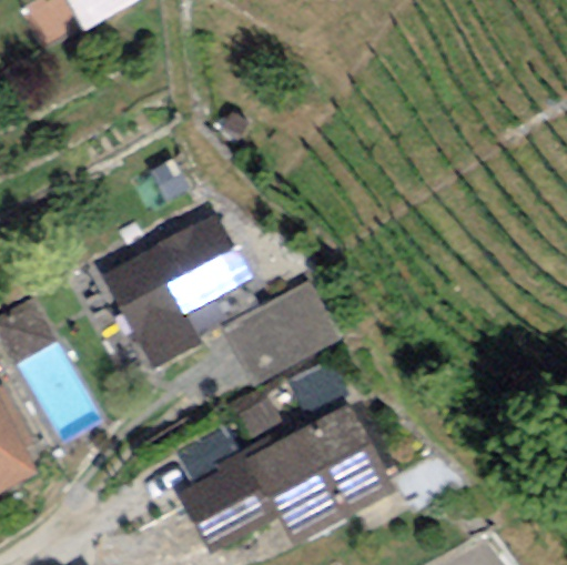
[(63,0),(81,30),(133,0),(63,0)]
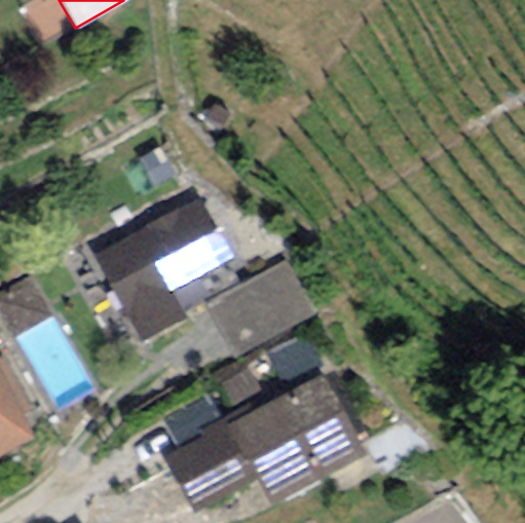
[(143,341),(186,318),(172,291),(234,257),(199,195),(94,253),(143,341)]
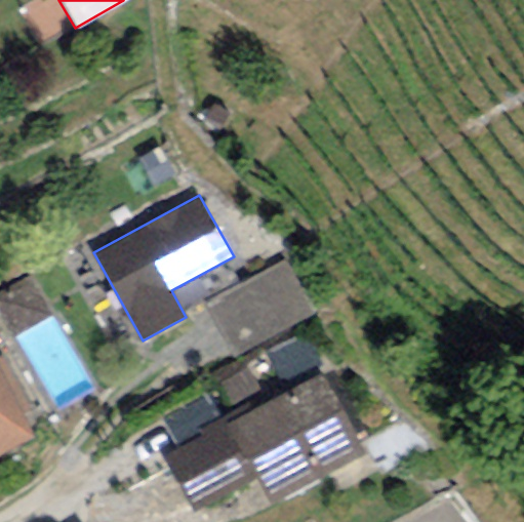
[(314,311),(286,259),(206,303),(235,354),(314,311)]
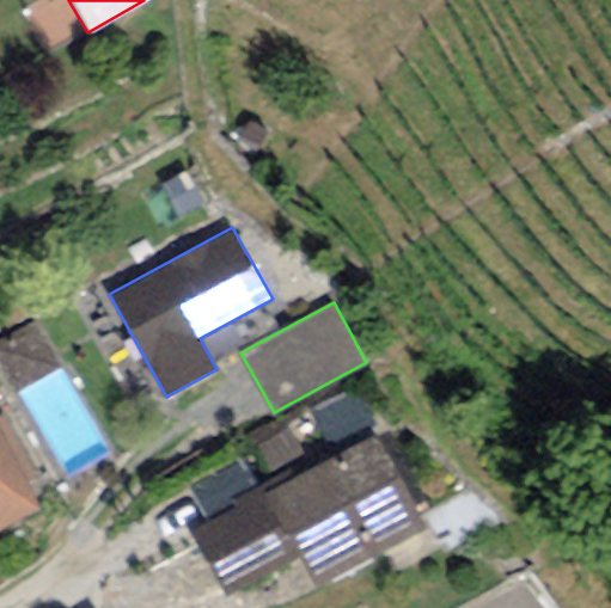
[(62,363),(37,320),(0,341),(0,357),(18,388),(62,363)]
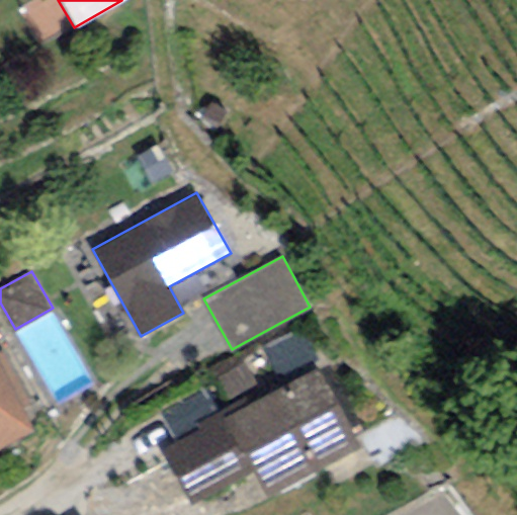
[(0,446),(32,431),(23,408),(30,403),(2,354),(0,352),(0,446)]
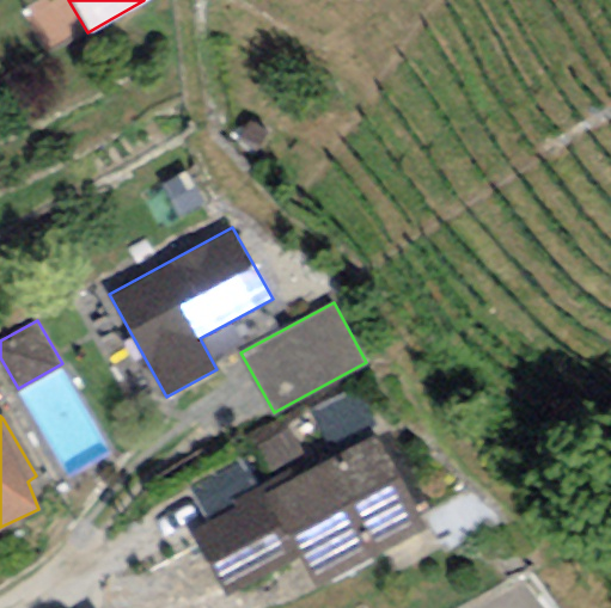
[(315,584),(425,527),(376,435),(297,477),(291,465),(231,499),(236,507),(193,532),(227,595),(300,556),(315,584)]
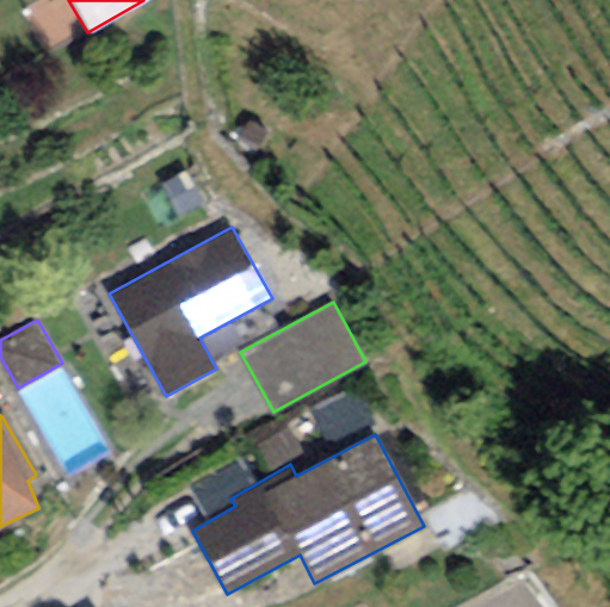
All buildings are outlined.
